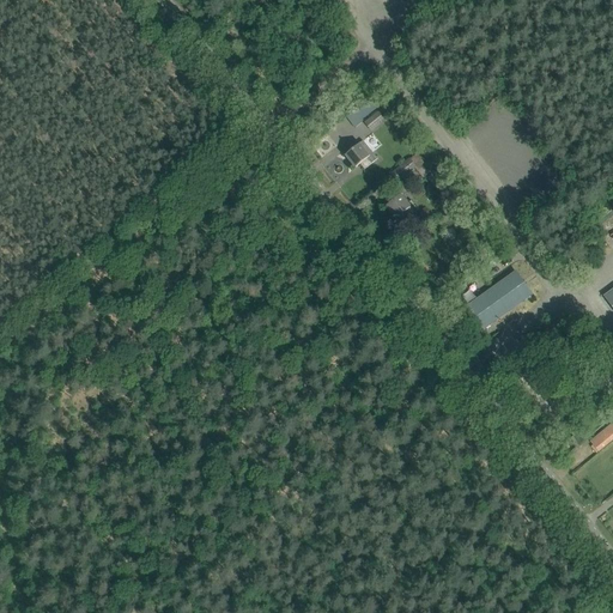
[(363,122),(362,120),(380,107),(375,99),(357,113),(356,111),(347,119),(356,128),(363,122)]
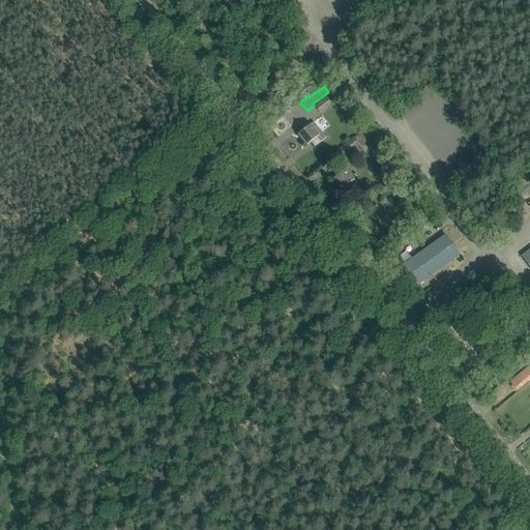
[(316,106),(321,113),(336,100),(331,94),(316,106)]
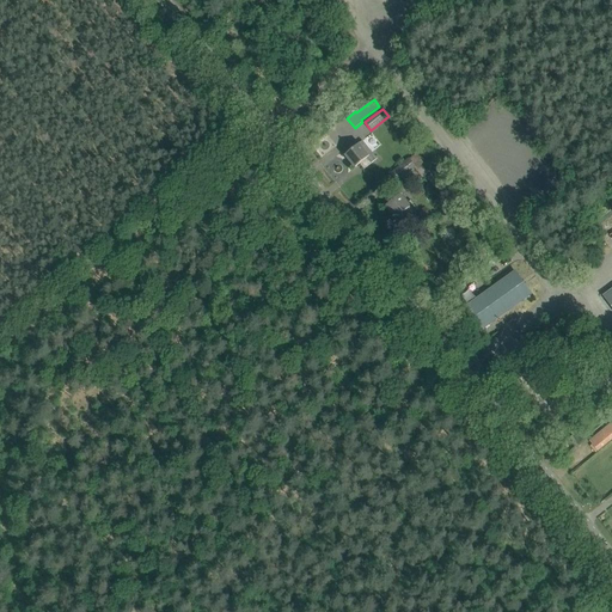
[(355,169),(360,165),(363,170),(377,159),(363,141),(344,155),(355,169)]
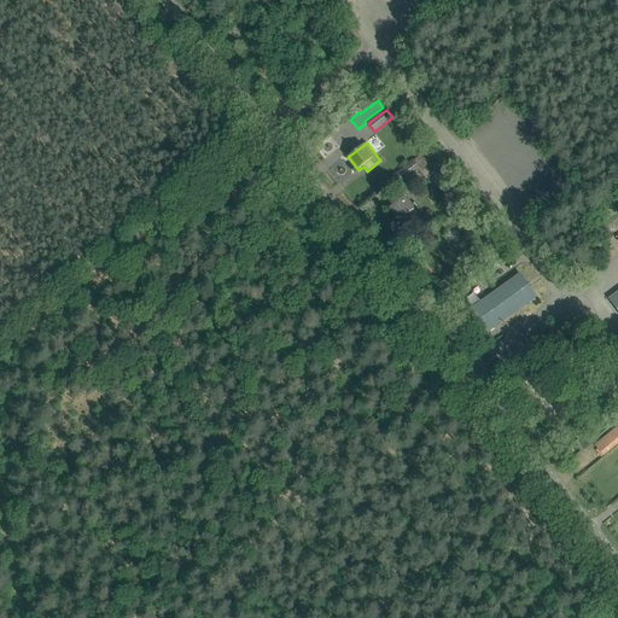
[(397,175),(403,182),(419,169),(427,179),(435,173),(421,156),(397,175)]
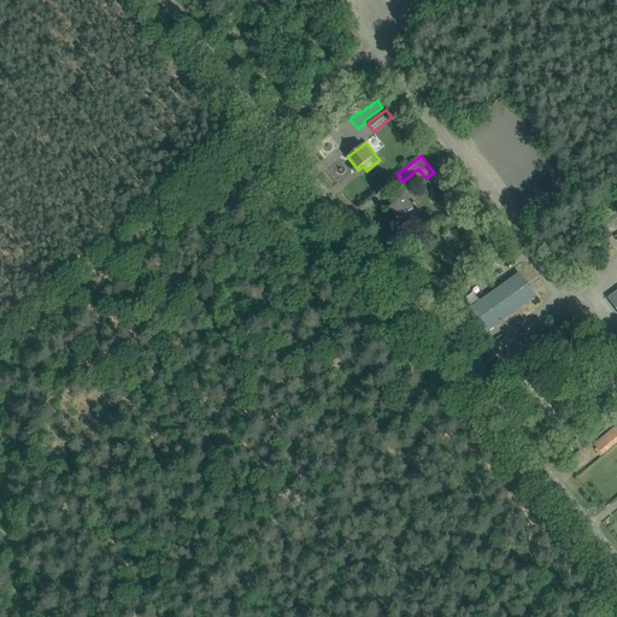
[(448,192),(435,176),(430,180),(444,197),(448,192)]
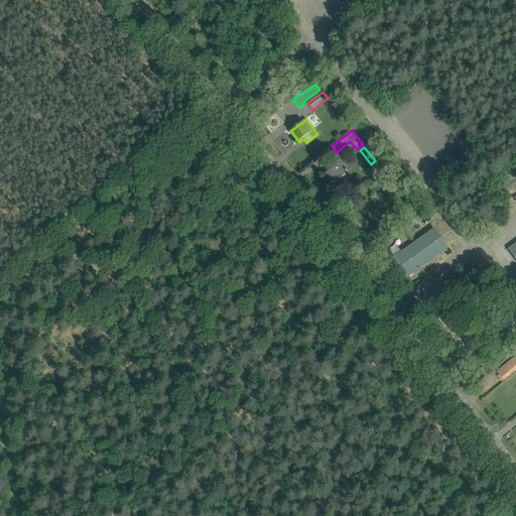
[(334,184),(338,181),(341,185),(353,176),(347,169),(344,171),(338,164),(326,174),(334,184)]
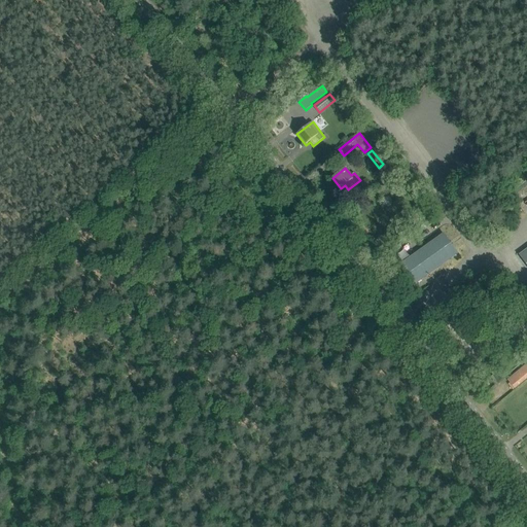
[(402,264),(417,283),(458,253),(444,234),(402,264)]
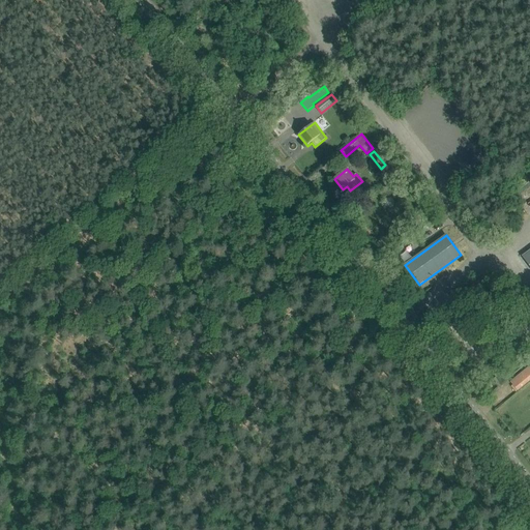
[(497,378),(494,380),(500,386),(507,380),(496,365),(491,370),(497,378)]
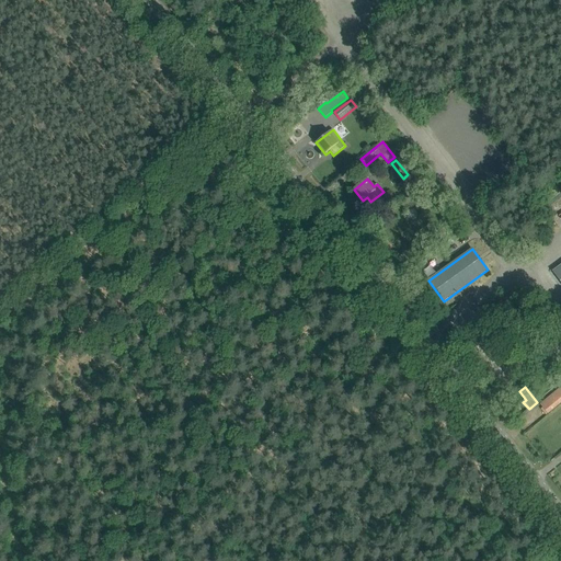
[(540,405),(548,413),(560,402),(560,388),(540,405)]
